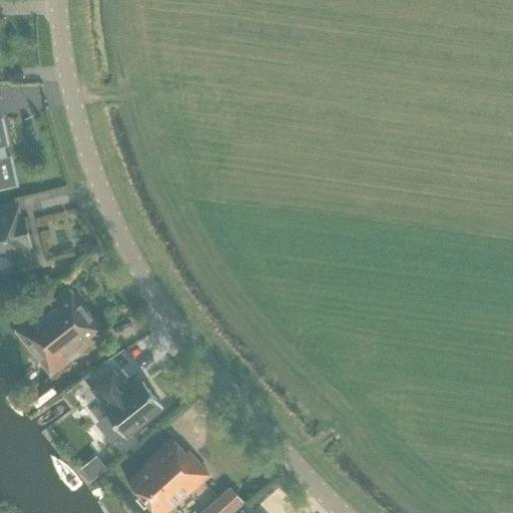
[(0,133),(0,185),(11,184),(0,133)]
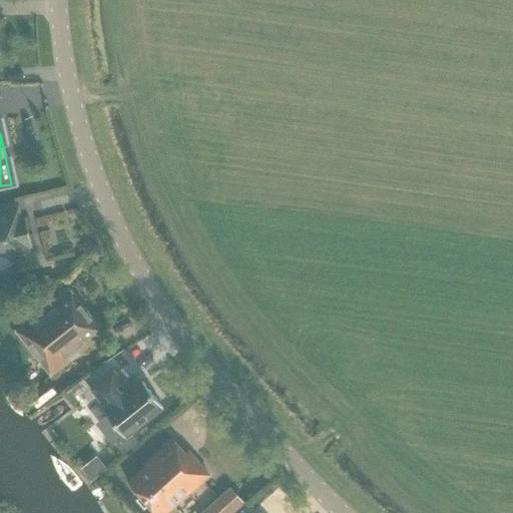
[(19,208),(7,211),(0,212),(0,263),(31,255),(29,247),(32,247),(25,216),(22,217),(19,208)]
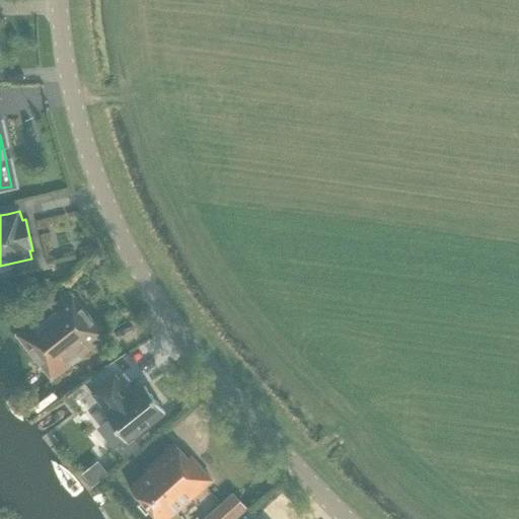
[(105,338),(69,292),(15,335),(51,380),(105,338)]
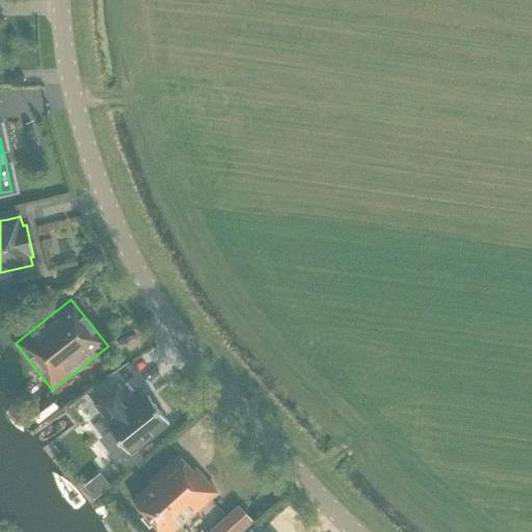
[(129,454),(168,423),(148,396),(134,406),(117,384),(95,403),(111,425),(108,427),(111,431),(102,437),(117,457),(126,450),(129,454)]
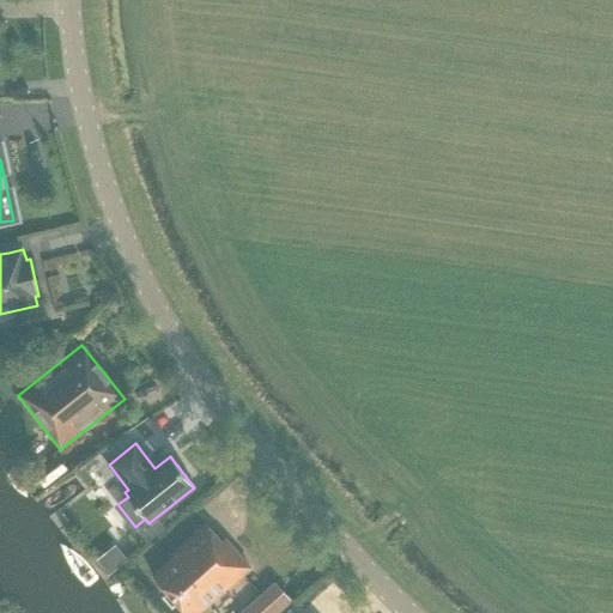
[(66,468),(58,456),(34,475),(43,487),(66,468)]
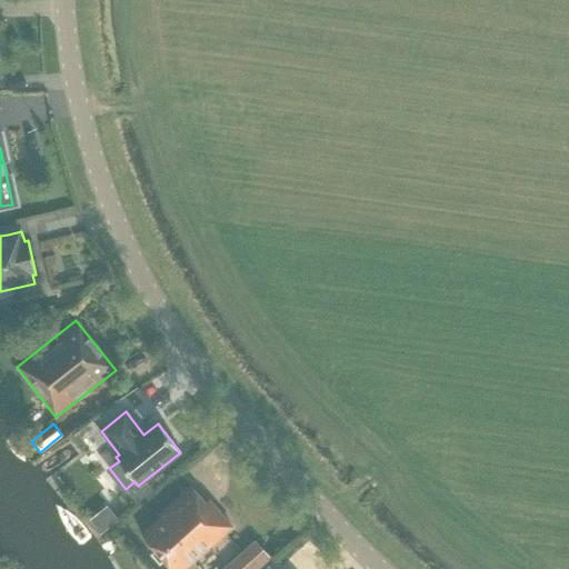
[(173,568),(183,568),(232,528),(190,488),(159,516),(160,518),(142,533),(173,568)]
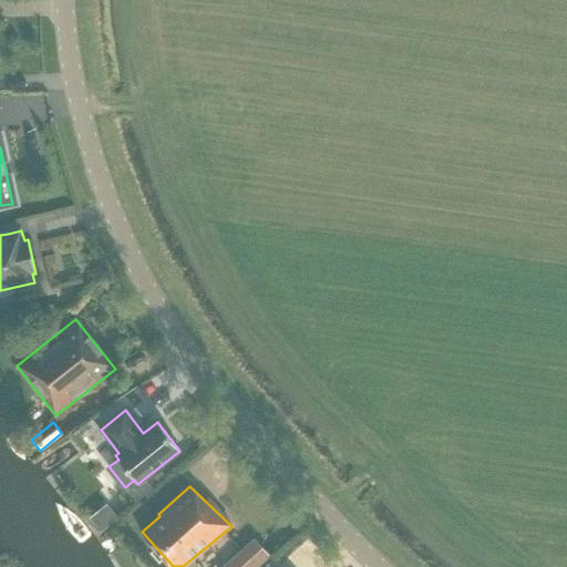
[(256,566),(269,555),(254,538),(222,566),(256,566)]
